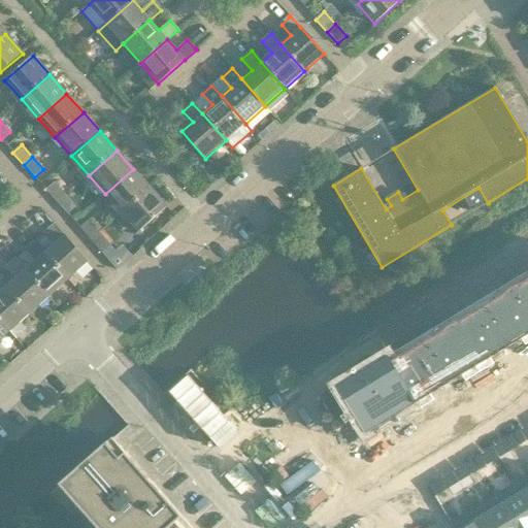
[(209,167),(204,171),(212,180),(218,176),(209,167)]
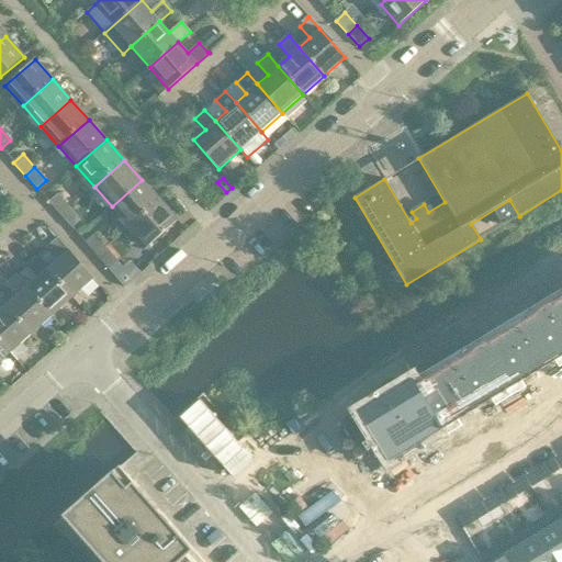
[(159,200),(142,180),(112,206),(130,226),(159,200)]
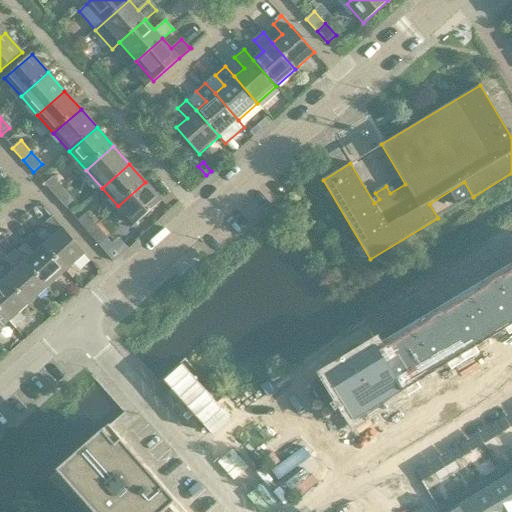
[(45,184),(55,196),(63,189),(53,177),(45,184)]
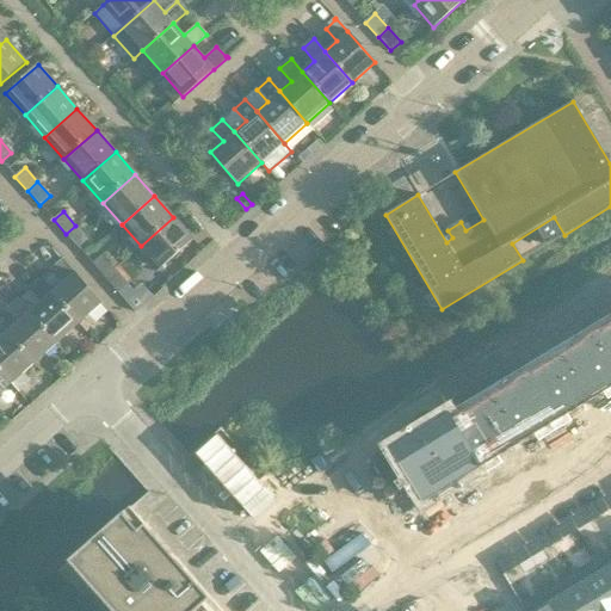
[(173,217),(141,246),(161,269),(193,240),(173,217)]
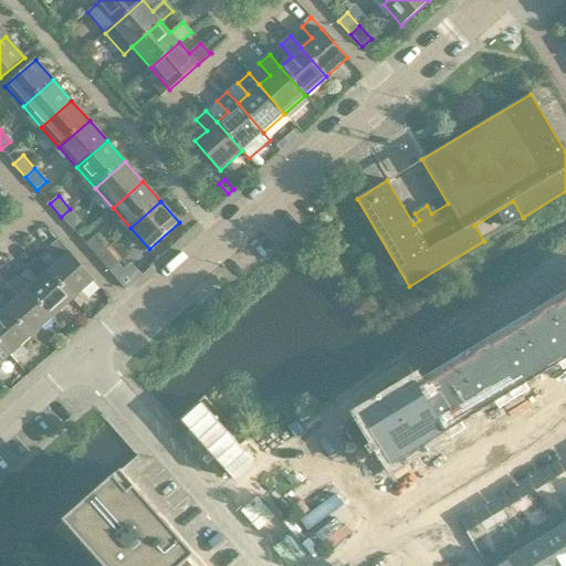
[(82,222),(70,209),(61,217),(73,230),(82,222)]
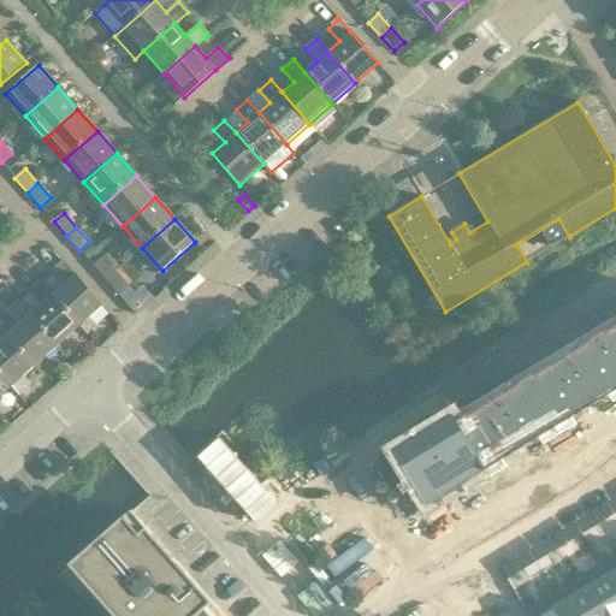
[(93,266),(106,280),(116,272),(102,258),(93,266)]
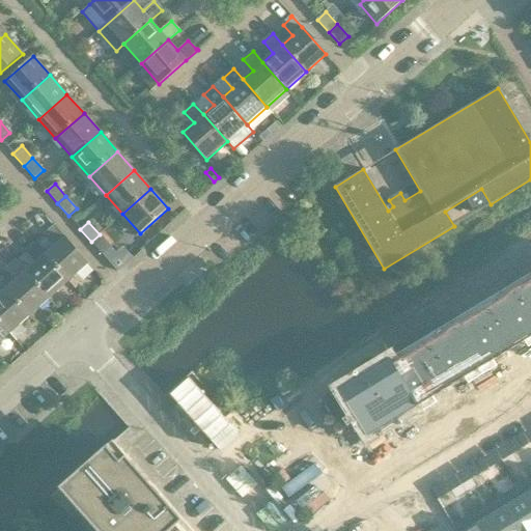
[(55,245),(45,254),(70,281),(88,264),(64,236),(54,225),(53,226),(54,226),(46,234),(55,245)]
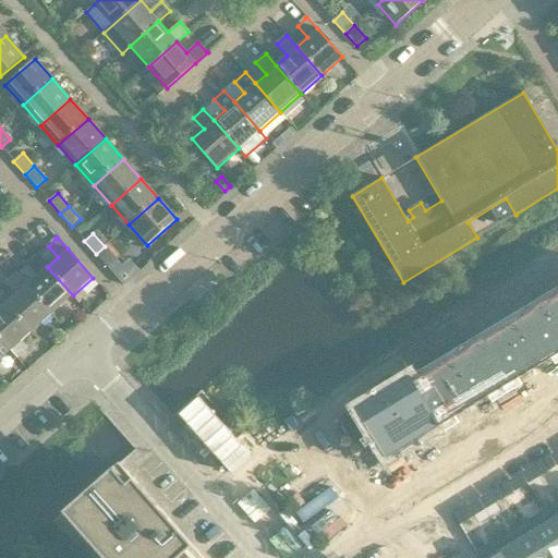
[(117,259),(105,246),(96,254),(107,267),(117,259)]
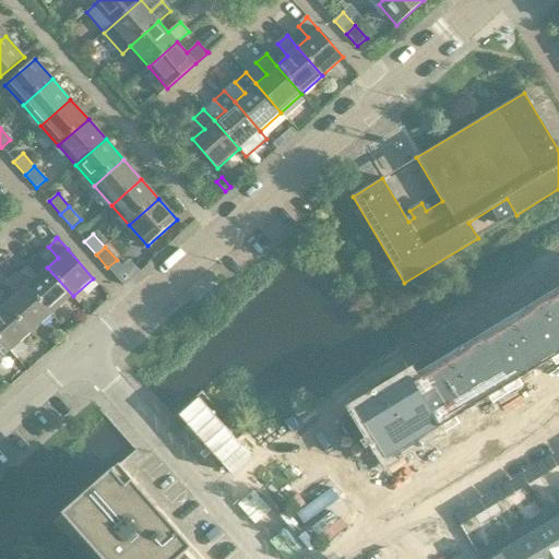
[(37,276),(26,286),(52,314),(73,296),(47,268),(37,256),(27,265),(37,276)]
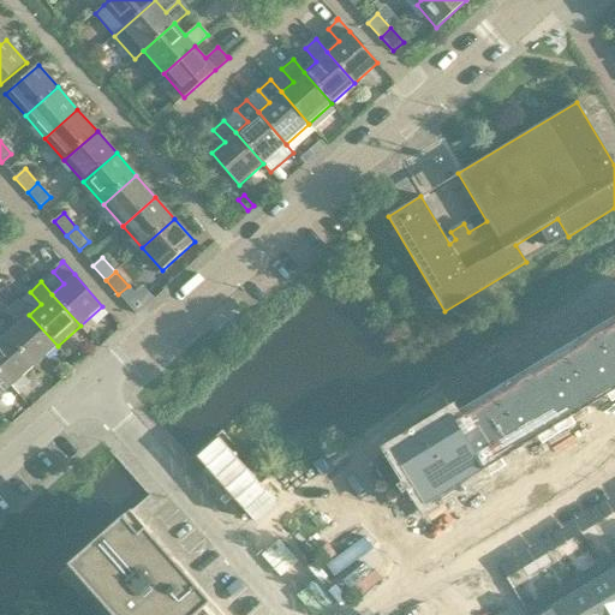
[(129,286),(118,294),(136,314),(145,305),(129,286)]
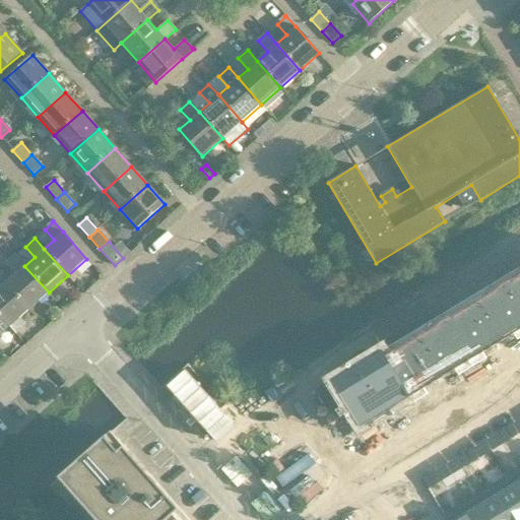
[(15,274),(5,283),(29,310),(49,293),(24,266),(15,255),(6,264),(15,274)]
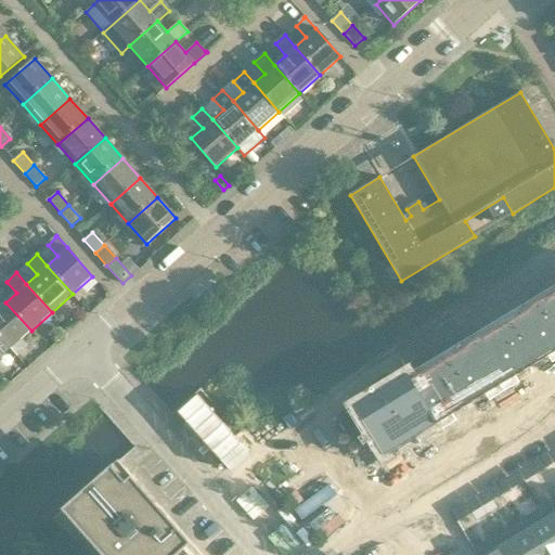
[(409,375),(356,407),(371,433),(377,429),(390,452),(413,438),(413,439),(438,423),(536,364),(554,352),(554,286),(409,376),(409,375)]
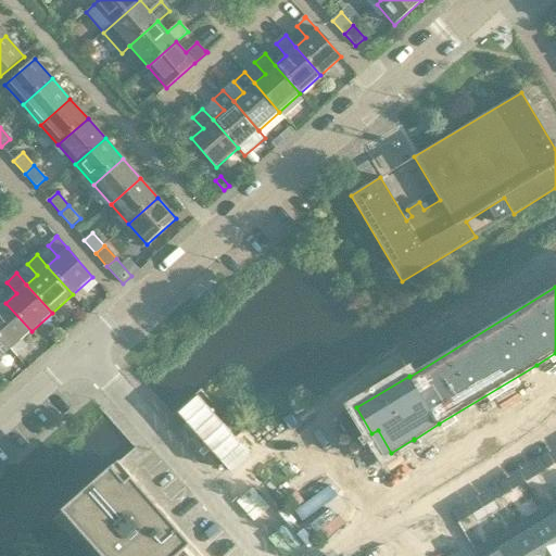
[(0,295),(0,338),(11,350),(32,331),(5,303),(0,295)]
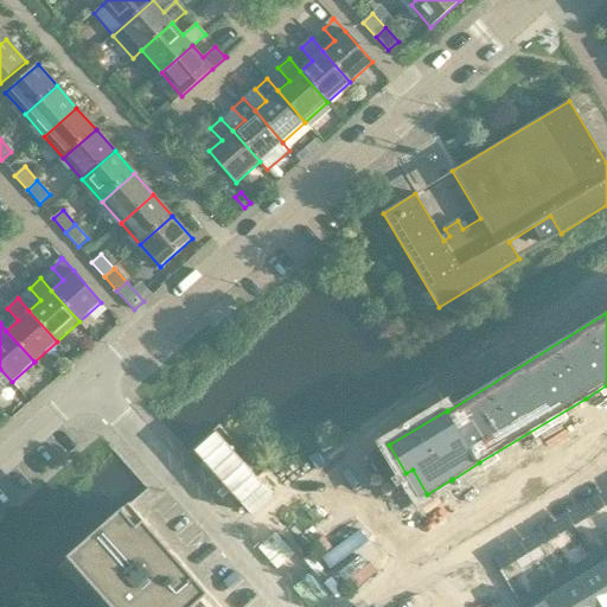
[(0,391),(12,382),(0,369),(0,391)]
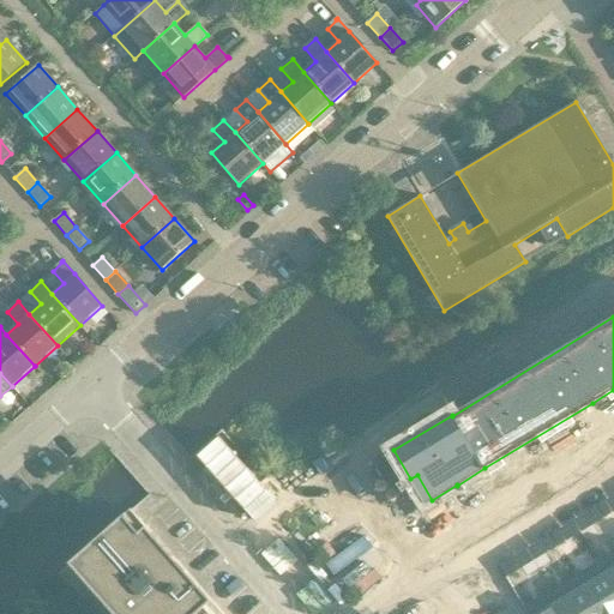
[(603,500),(595,505),(603,518),(611,513),(603,500)]
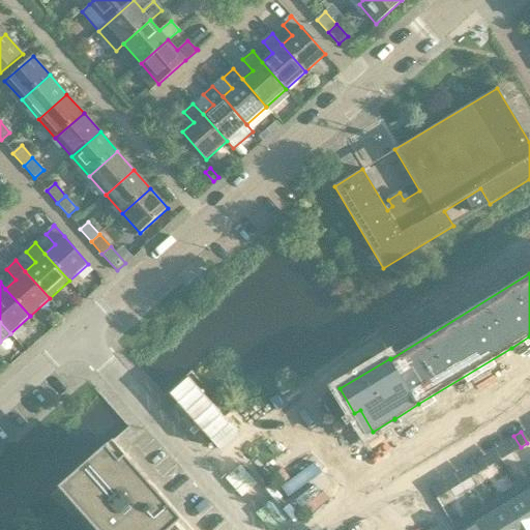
[(513,436),(507,440),(513,451),(521,447),(513,436)]
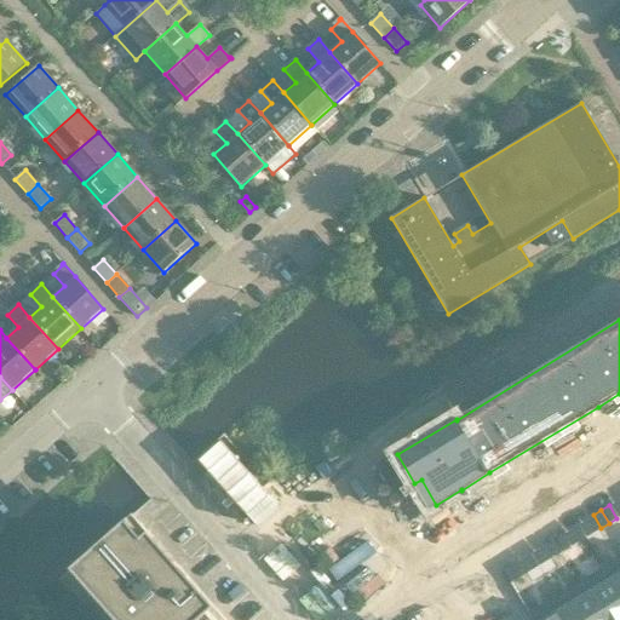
[(133,515),(72,569),(116,619),(227,619),(204,593),(133,515)]
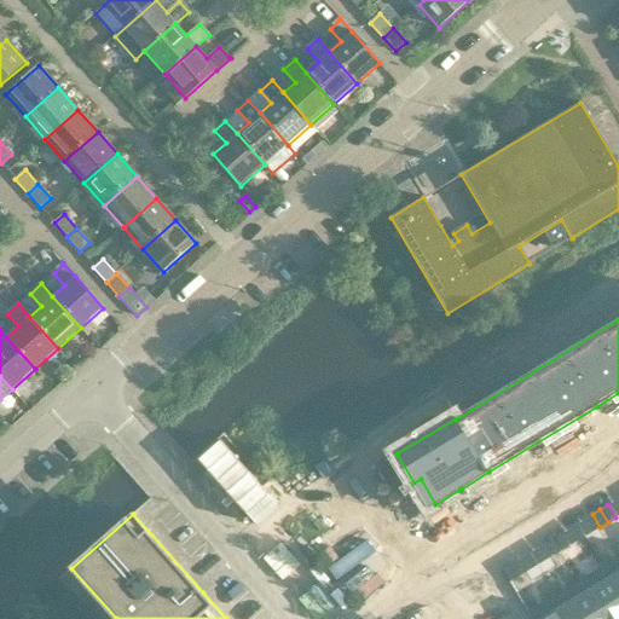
[(561,533),(553,538),(561,550),(570,545),(561,533)]
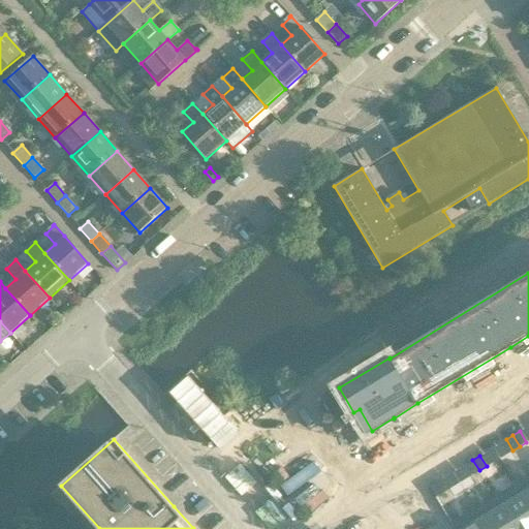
[(472,460),(466,464),(472,474),(479,470),(472,460)]
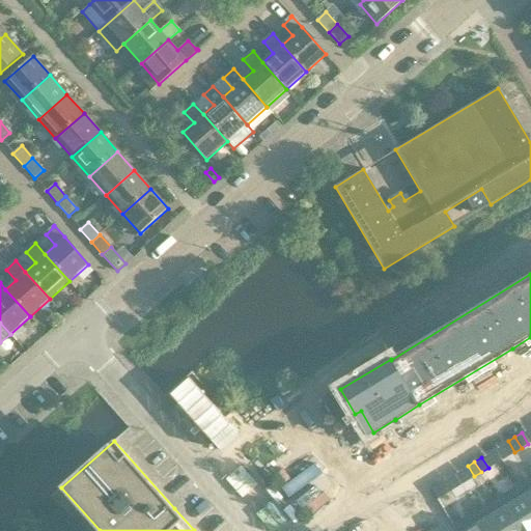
[(530,477),(516,485),(530,509),(530,477)]
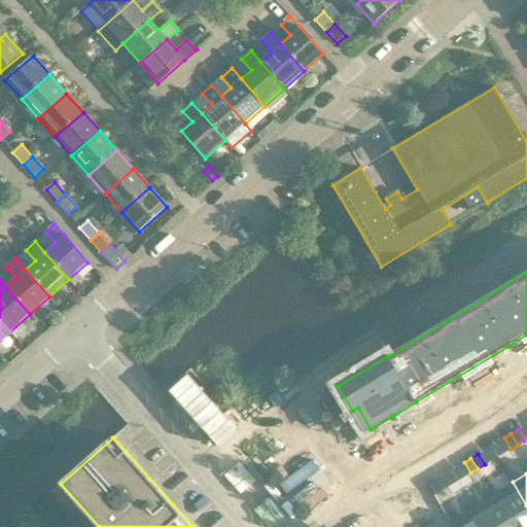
[(434,480),(427,485),(433,496),(442,491),(434,480)]
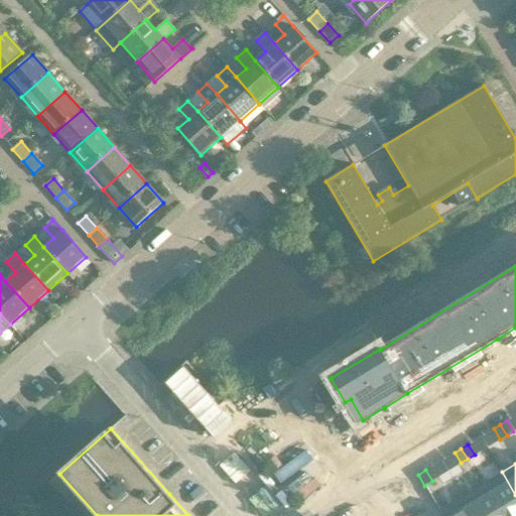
[(515,515),(515,495),(502,472),(483,484),(502,515),(515,515)]
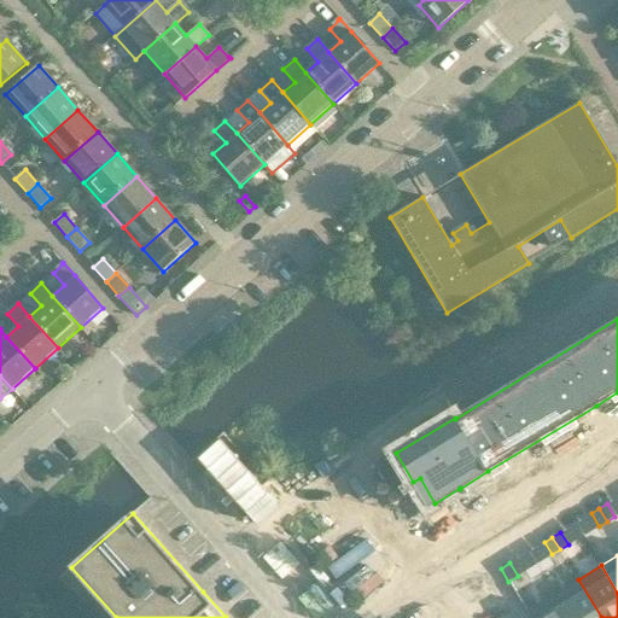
[(601,617),(578,579),(554,594),(569,617),(601,617)]
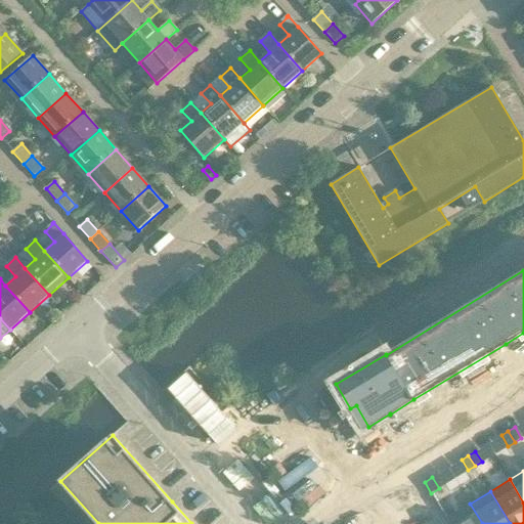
[(482,523),(470,504),(446,518),(449,523),(482,523)]
